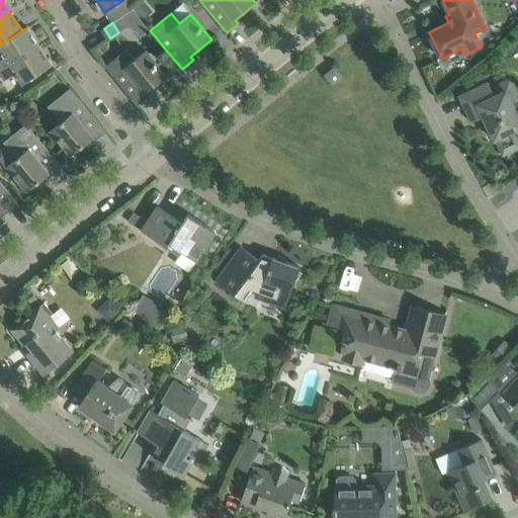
[(0,71),(39,46),(27,27),(0,46),(0,48),(6,57),(0,60),(0,71)]
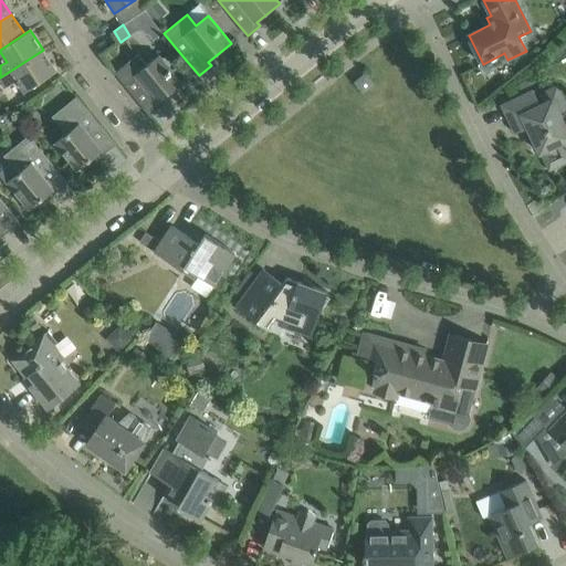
[(25,92),(39,83),(58,71),(43,50),(0,77),(0,79),(6,87),(18,80),(25,92)]
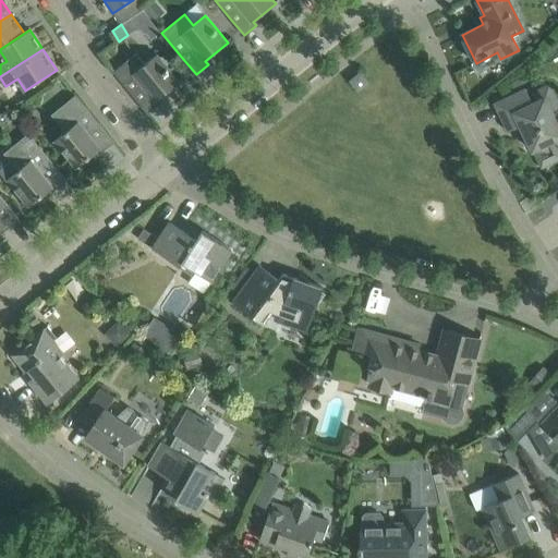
[(179,82),(166,64),(157,55),(145,64),(136,53),(131,58),(113,72),(147,113),(159,104),(157,99),(179,82)]
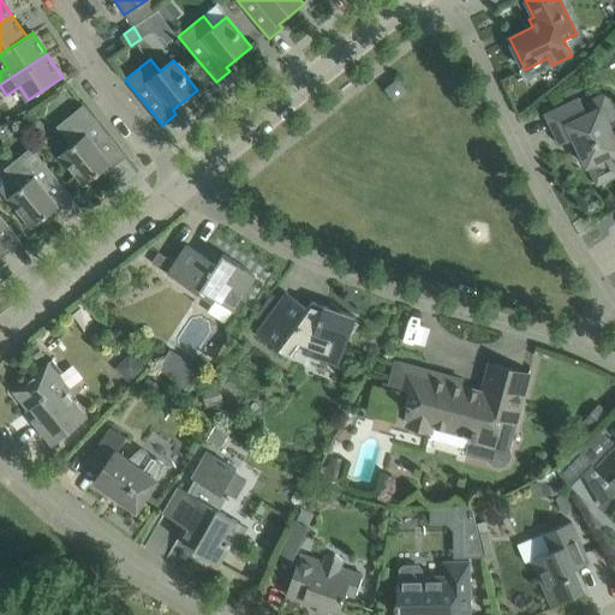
[(396,81),(389,87),(386,89),(395,100),(406,91),(396,81)]
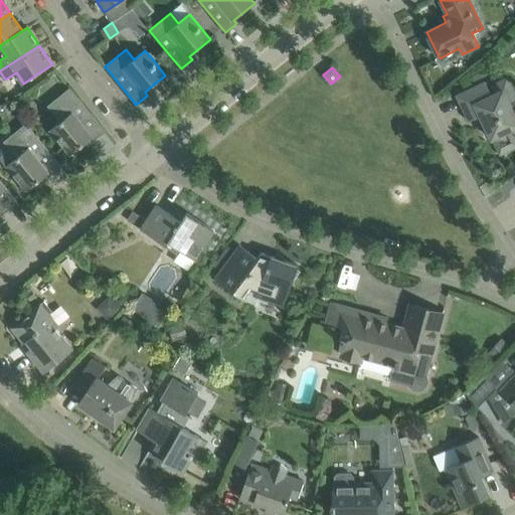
[(514,146),(514,136),(512,130),(514,128),(514,115),(509,103),(514,100),(514,95),(507,78),(488,88),(486,82),(476,88),(458,96),(470,121),(481,116),(492,140),(493,139),(500,154),(514,146)]
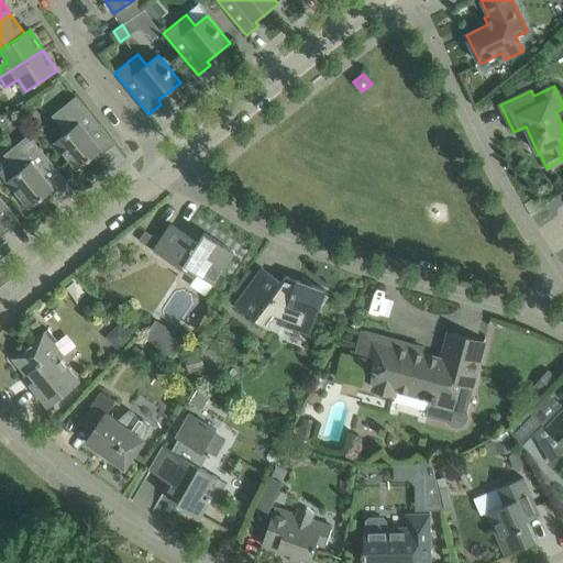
[(101,153),(114,142),(77,97),(61,110),(53,116),(67,132),(55,142),(77,169),(100,151),(101,153)]
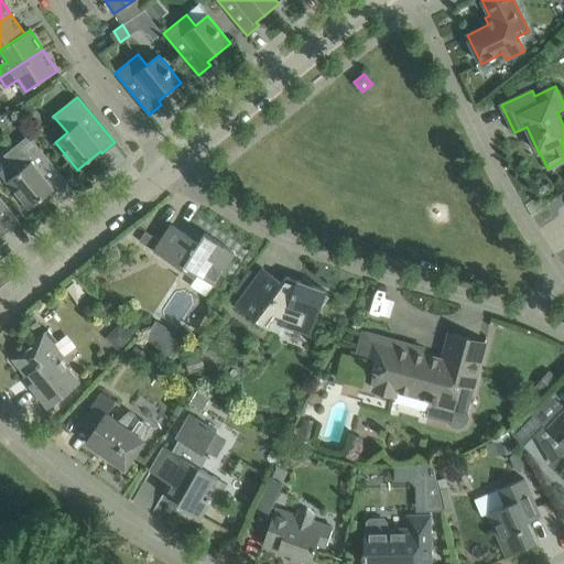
[(22,104),(18,118),(30,122),(35,107),(22,104)]
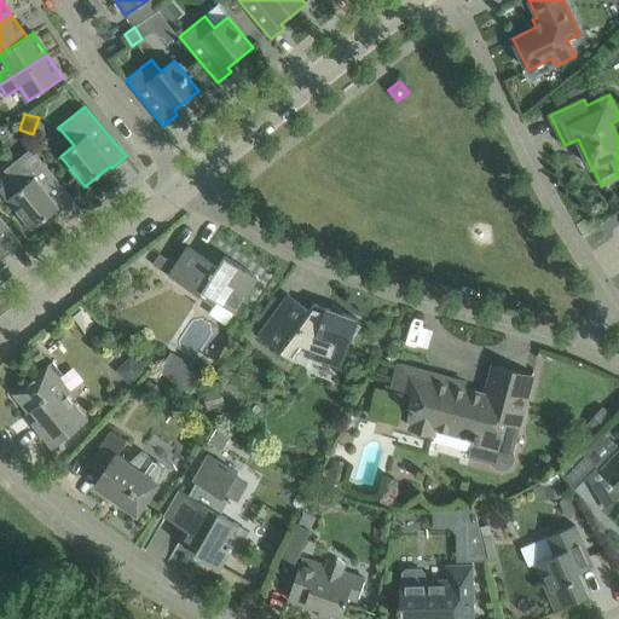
[(74,200),(58,180),(33,149),(6,171),(21,189),(7,198),(33,230),(57,208),(59,210),(74,200)]
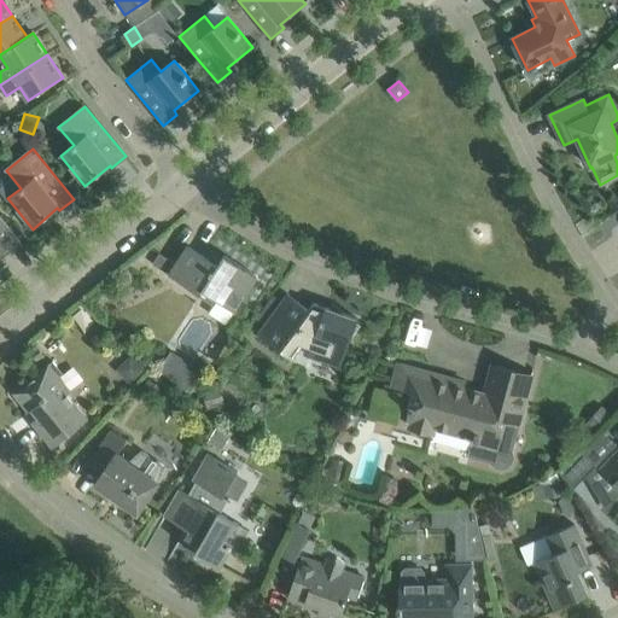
[(7,254),(21,242),(0,215),(0,255),(5,251),(7,254)]
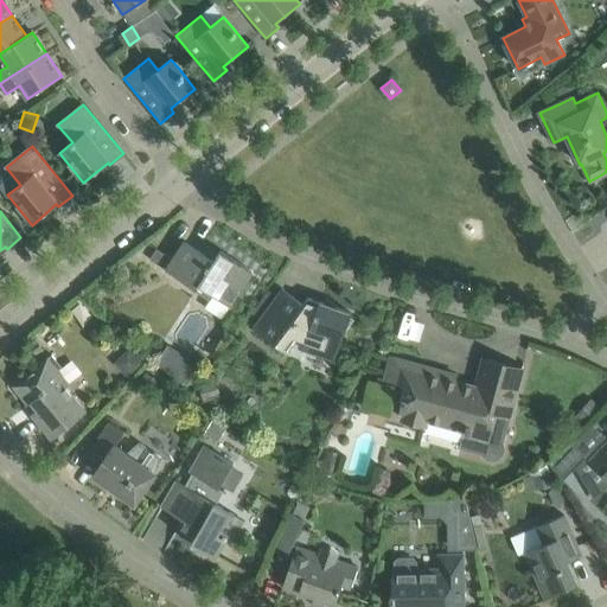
[(230,306),(253,272),(221,250),(213,261),(184,242),(173,259),(158,248),(151,260),(211,299),(213,295),(230,306)]
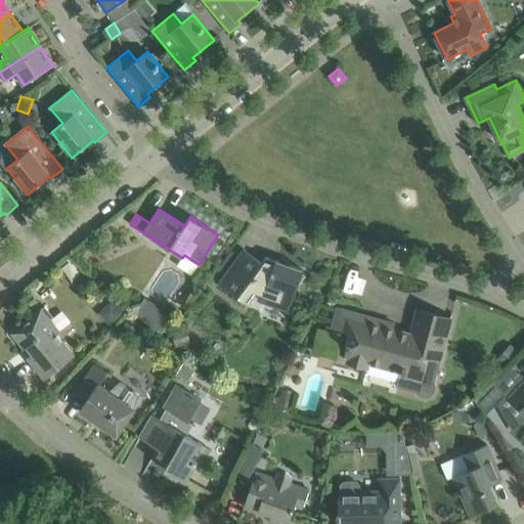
[(231,265),(218,282),(248,304),(256,293),(292,305),(297,290),(298,286),(306,276),(303,273),(304,270),(292,266),(282,259),(279,262),(266,257),(262,262),(244,249),(231,265)]
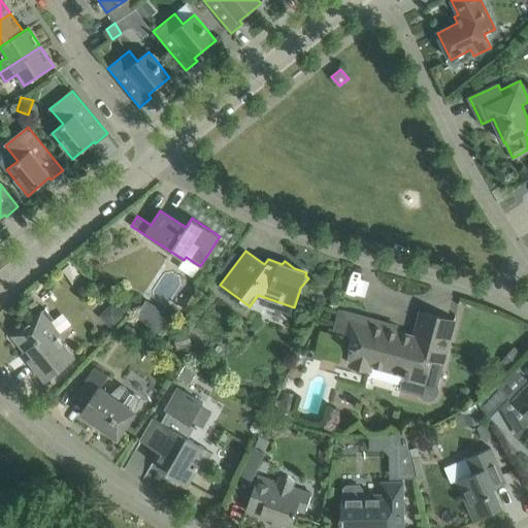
[(32,311),(39,305),(31,295),(24,301),(32,311)]
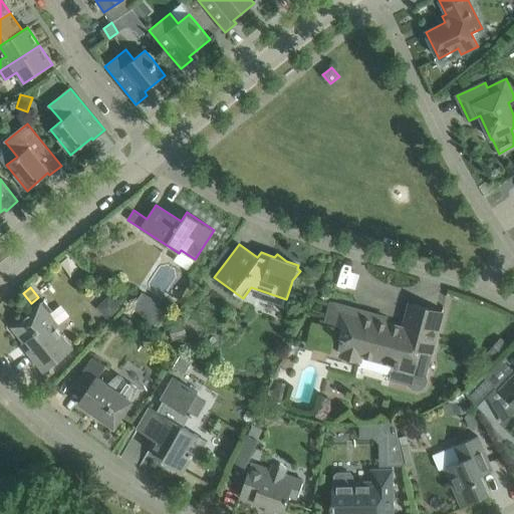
[(120,307),(108,296),(97,308),(108,319),(120,307)]
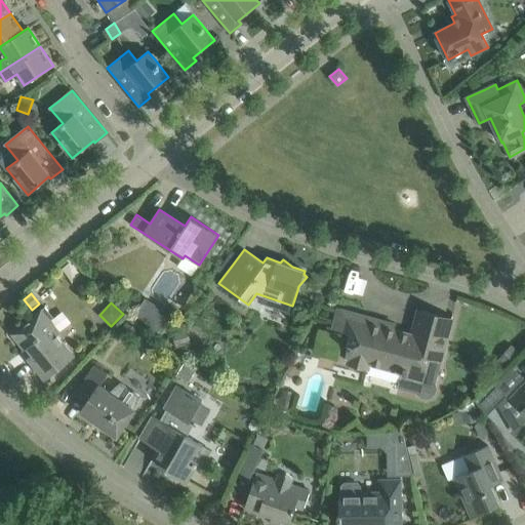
[(146,305),(138,317),(163,332),(172,317),(163,311),(161,314),(146,305)]
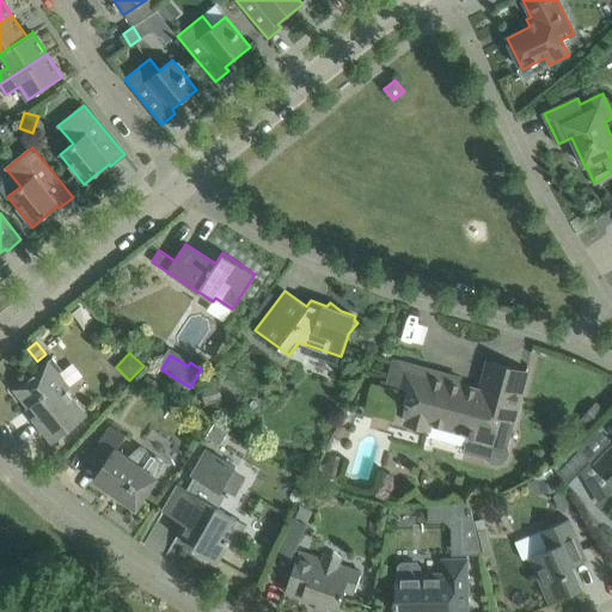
[(87,415),(67,391),(71,389),(59,374),(63,369),(53,357),(41,367),(14,390),(35,415),(32,417),(53,442),(87,415)]
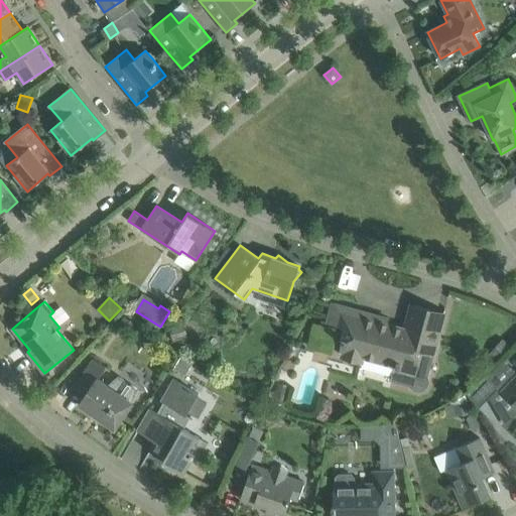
[(428,376),(433,354),(444,314),(412,305),(406,326),(407,326),(406,330),(377,321),(378,317),(349,309),(348,306),(341,304),(339,306),(334,304),(330,321),(346,326),(342,343),(344,343),(342,351),(344,352),(342,357),(362,362),(363,357),(394,366),(391,382),(408,386),(413,391),(418,392),(424,390),(428,386),(429,381),(428,376)]
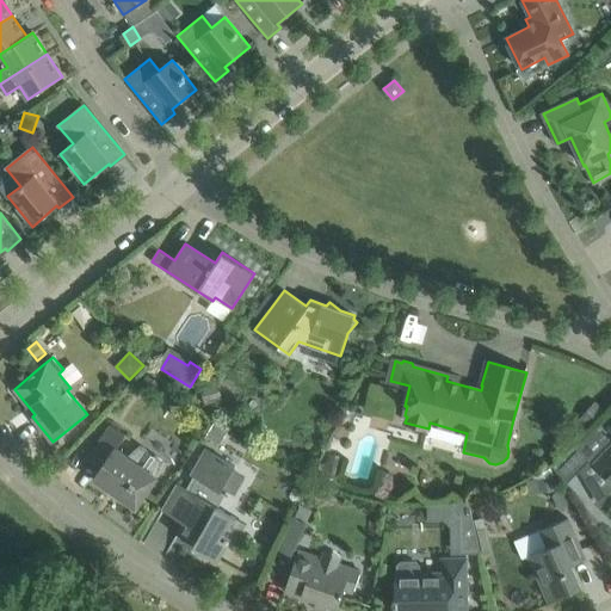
[(161,384),(148,375),(137,388),(152,397),(161,384)]
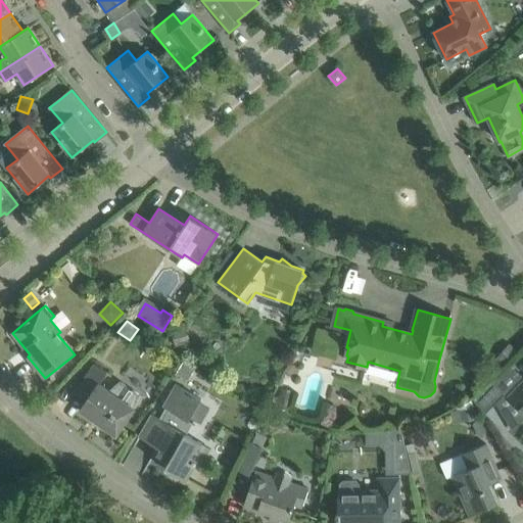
[(190,340),(187,329),(172,333),(175,345),(190,340)]
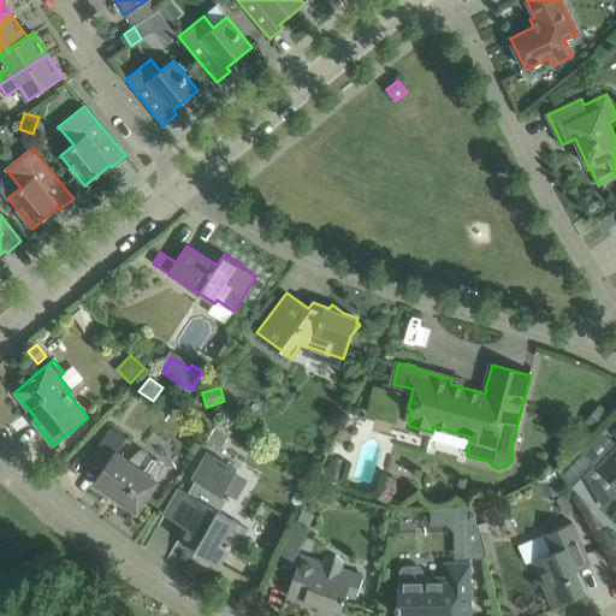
[(605,415),(598,408),(588,419),(594,425),(605,415)]
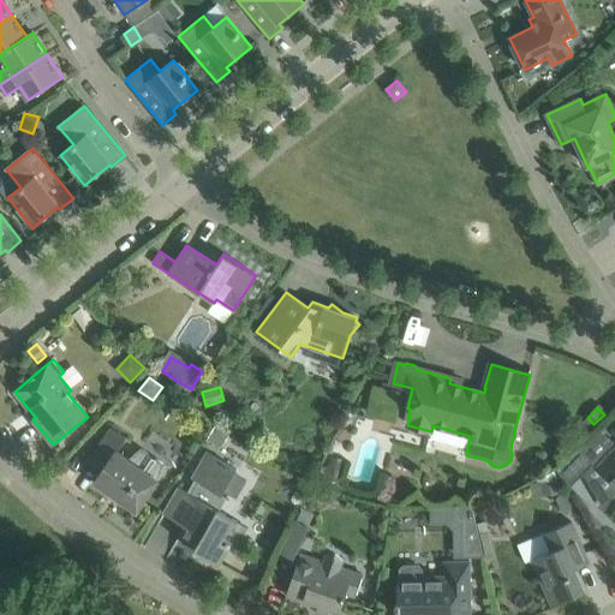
[(214,425),(207,439),(221,446),(228,433),(214,425)]
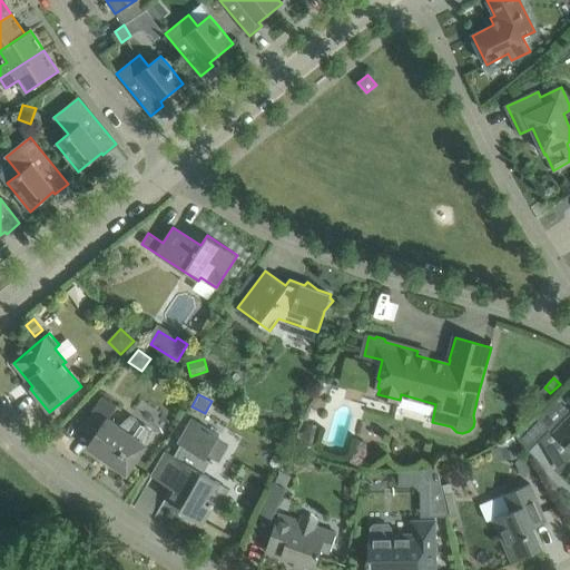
[(130,414),(119,425),(108,418),(117,405),(104,396),(82,426),(95,434),(87,446),(127,474),(147,445),(153,431),(130,414)]
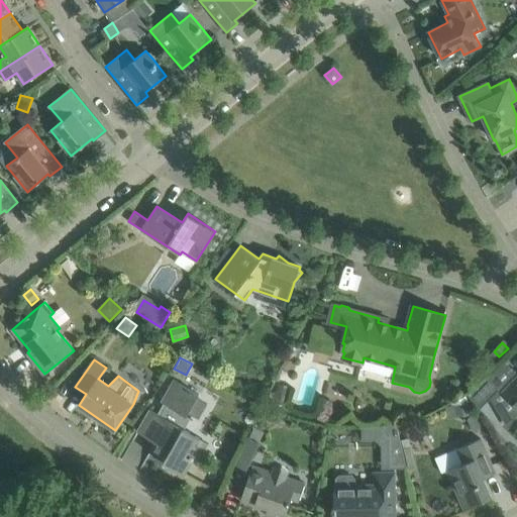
[(516,373),(505,360),(487,378),(469,395),(479,410),(499,390),(516,407),(516,373)]
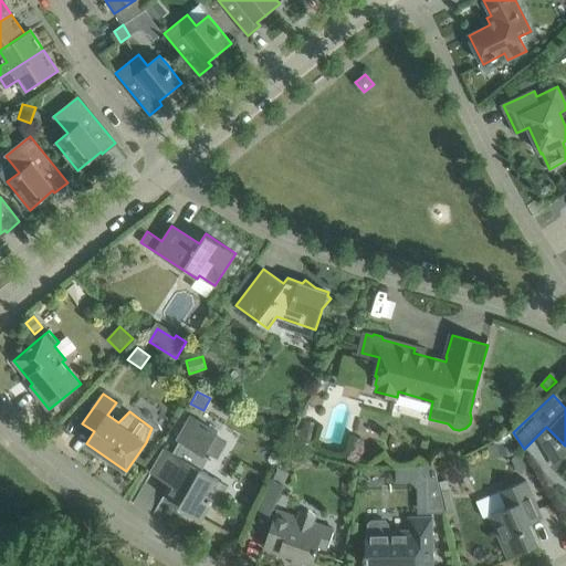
[(209,459),(202,456),(218,431),(189,415),(177,439),(181,441),(174,453),(165,449),(150,472),(175,485),(170,493),(182,500),(178,507),(201,521),(213,501),(209,498),(219,481),(201,471),(209,459)]
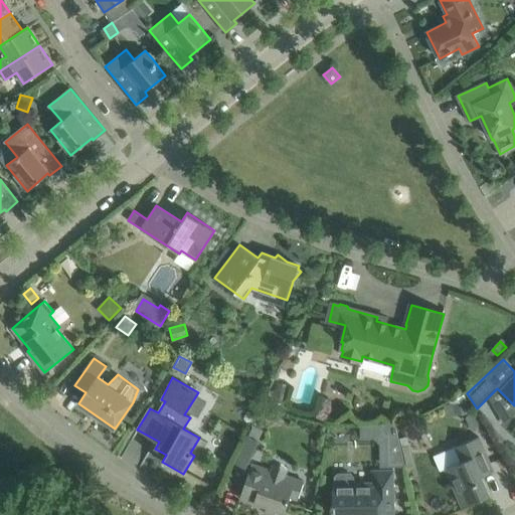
[(290,386),(278,382),(272,401),(285,404),(290,386)]
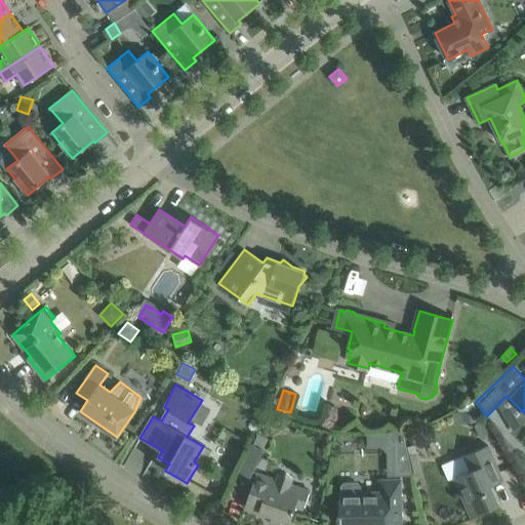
[(461,423),(479,420),(477,408),(459,412),(461,423)]
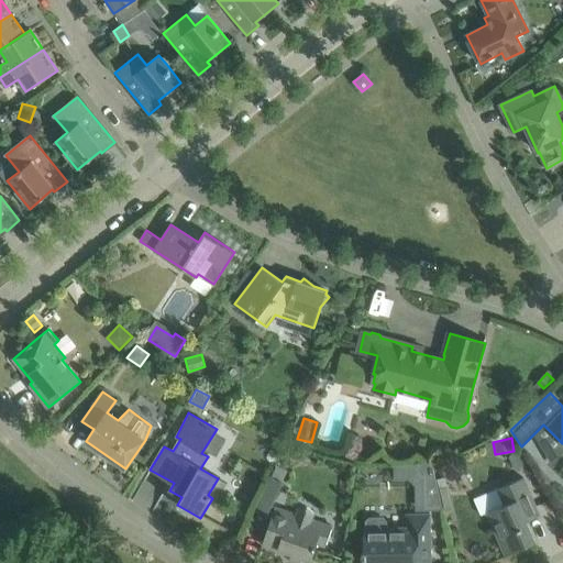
[(515,451),(509,457),(516,470),(529,464),(520,449),(515,451)]
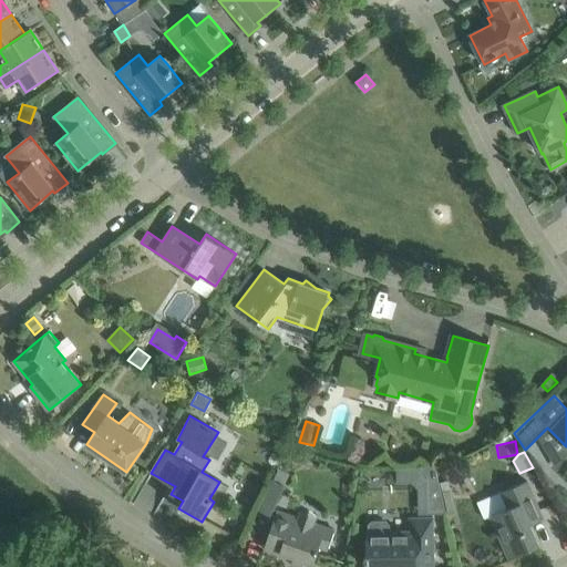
[(429,513),(445,513),(435,464),(422,466),(422,478),(428,478),(429,513)]
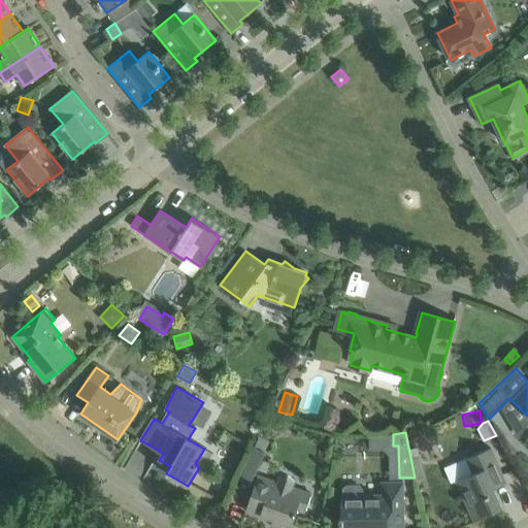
[(251,480),(265,451),(264,451),(269,440),(260,436),(255,447),(253,446),(239,474),(251,480)]
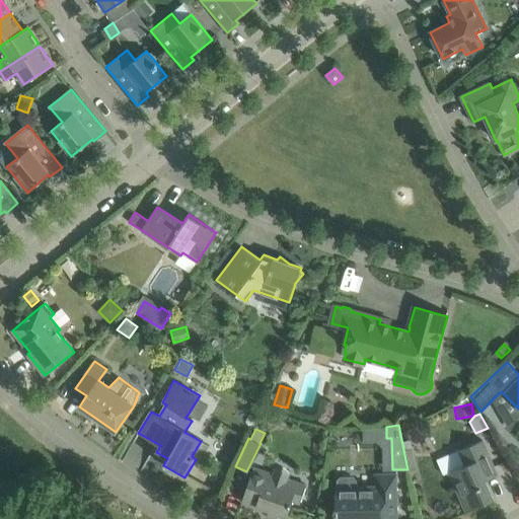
[(452,471),(449,472),(466,511),(493,499),(485,480),(498,474),(495,468),(487,450),(482,441),(459,450),(465,465),(452,471)]
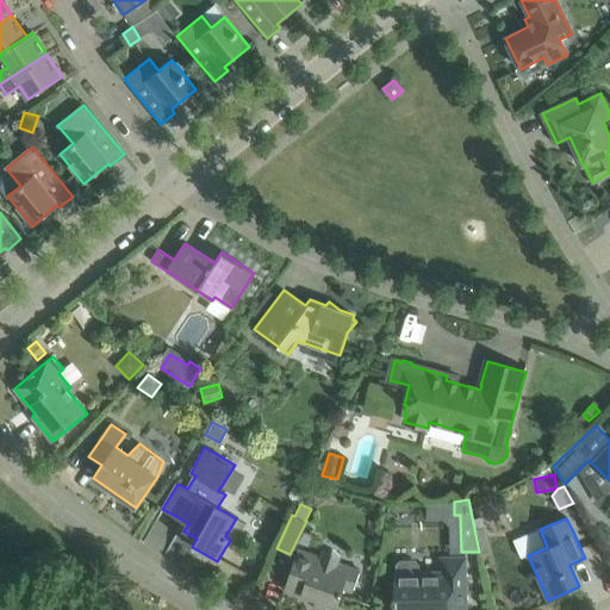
[(292,567),(284,590),(302,596),(303,595),(316,599),(313,605),(328,609),(336,609),(343,590),(343,589),(353,591),(360,570),(340,562),(337,567),(319,561),(321,556),(298,549),(292,567)]
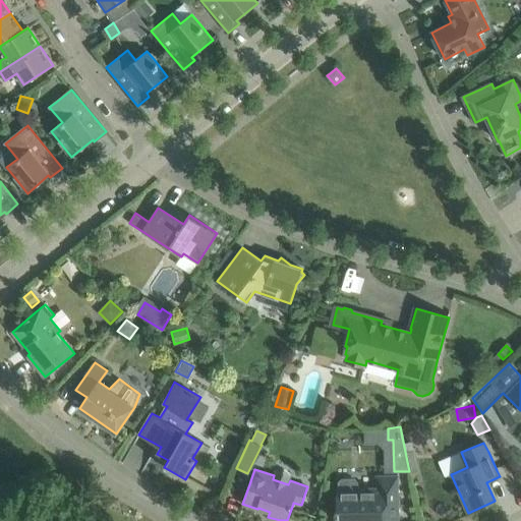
[(339,489),(334,489),(335,513),(335,518),(337,518),(337,520),(398,520),(398,486),(398,475),(378,476),(378,488),(357,488),(357,481),(354,478),(342,479),(339,482),(339,489)]
